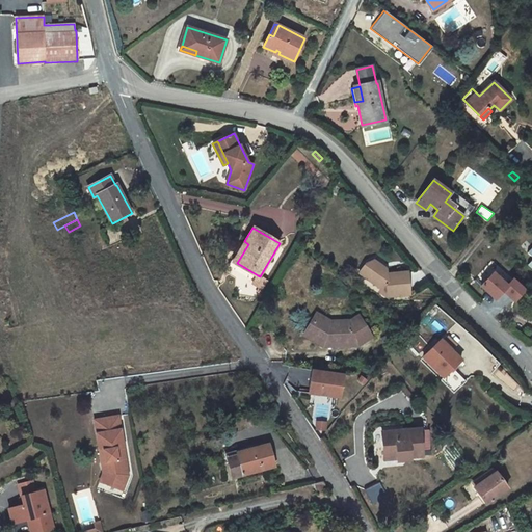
[(248,244),(244,241),(234,261),(237,263),(248,244)]
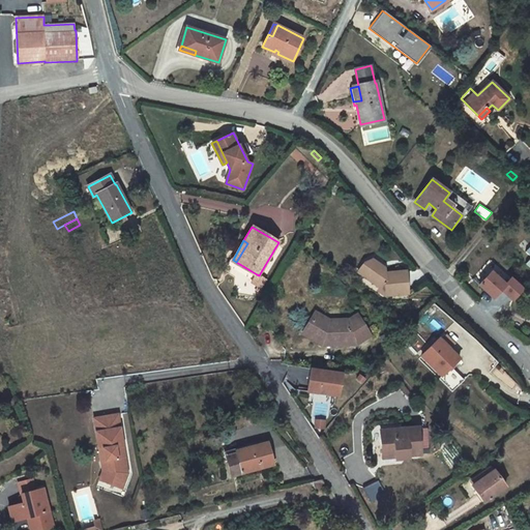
[(365,263),(359,271),(380,287),(387,291),(387,295),(408,293),(406,271),(385,273),(381,270),(381,265),(373,259),(365,263)]
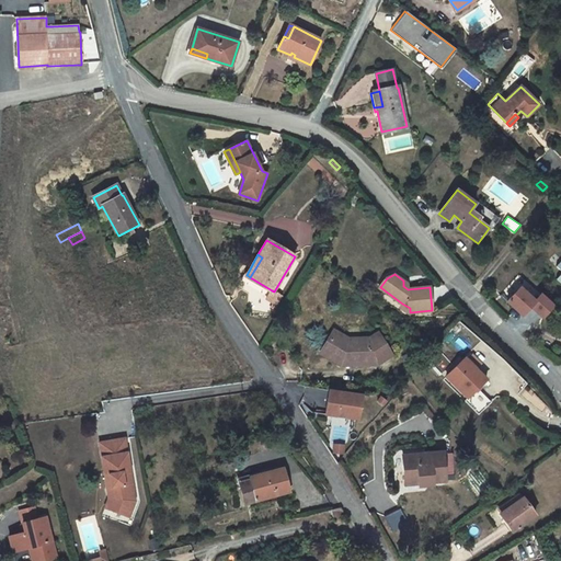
[(553,306),(538,292),(533,298),(517,285),(503,301),(521,317),(528,308),(541,320),(553,306)]
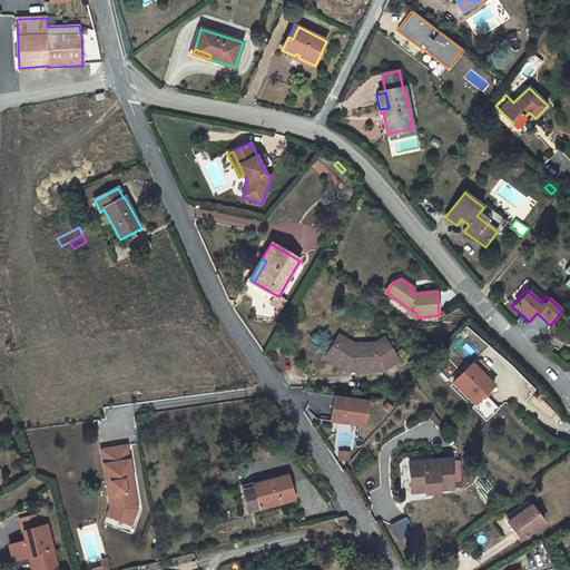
[(278,296),(276,295),(271,304),(281,311),(286,301),(278,296)]
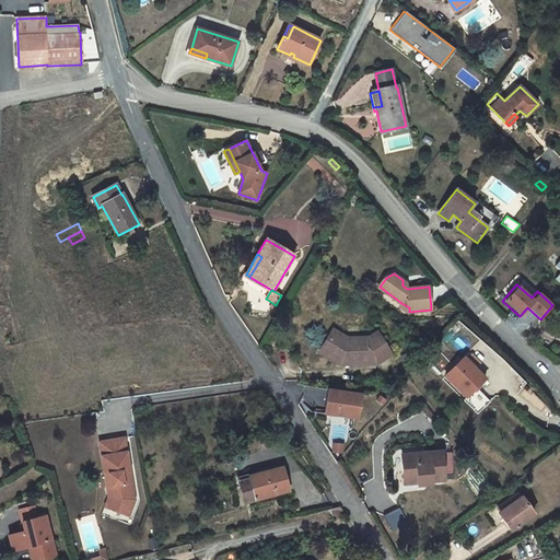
[(409,307),(401,303),(400,305),(409,312),(409,307)]
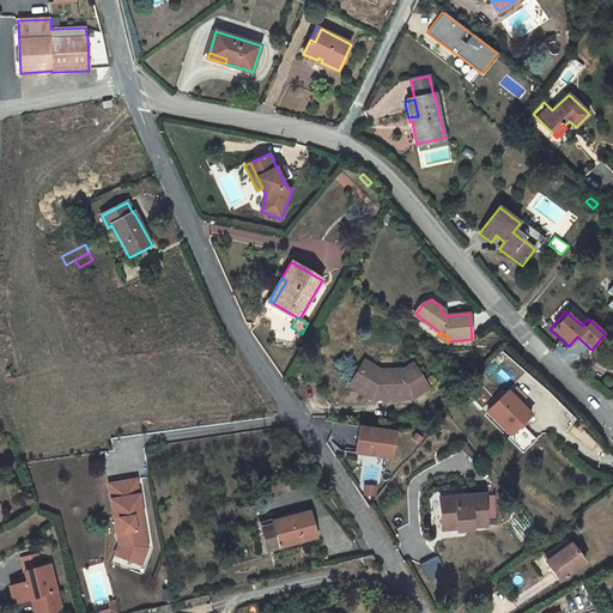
[(364,364),(352,384),(369,394),(371,392),(380,393),(380,396),(412,395),(426,387),(413,366),(407,371),(402,372),(382,374),(377,372),(364,364)]
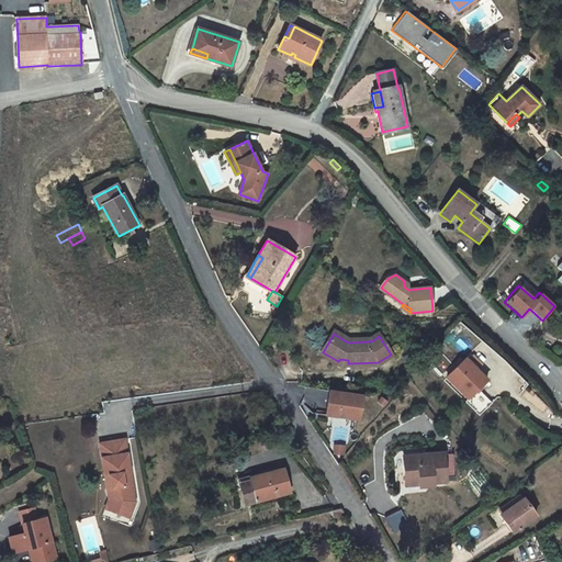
[(465,359),(448,378),(469,398),(487,380),(465,359)]
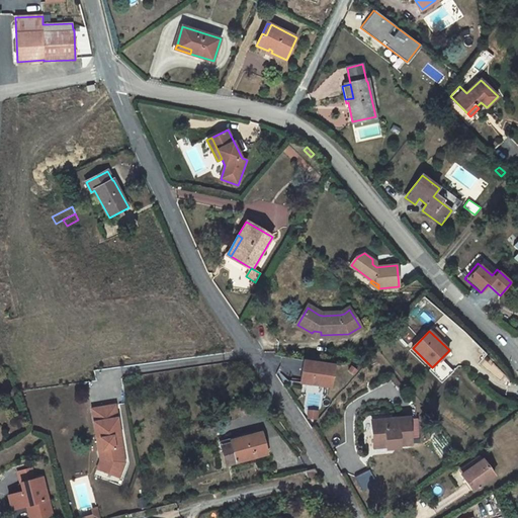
[(349,352),(339,352),(339,365),(349,365),(349,352)]
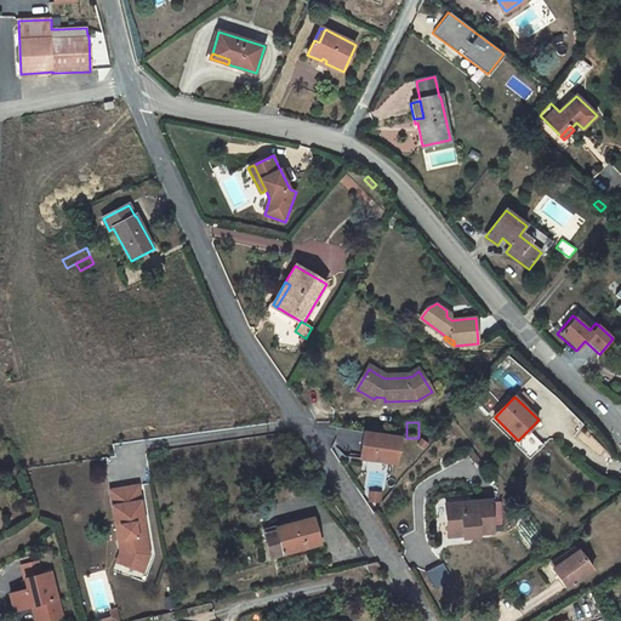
[(364,432),(360,459),(375,461),(375,459),(382,460),(382,462),(398,465),(402,438),(364,432)]
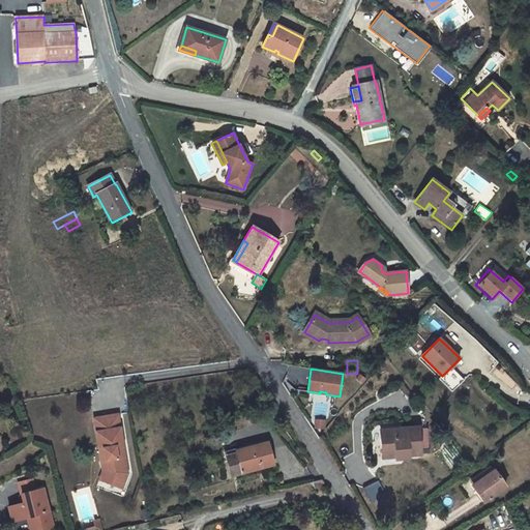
[(110,469),(106,481),(122,489),(127,473),(125,455),(122,457),(120,445),(123,444),(118,414),(94,418),(100,461),(111,459),(113,469),(110,469)]
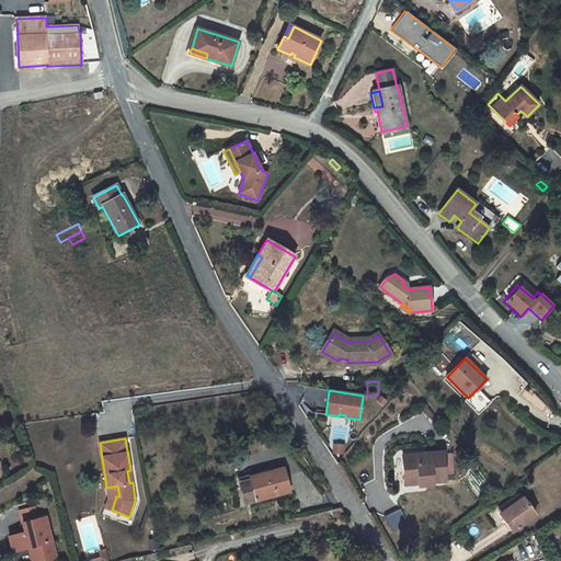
[(425,483),(446,481),(444,451),(402,456),(404,470),(407,470),(408,480),(415,479),(416,483),(420,483),(420,485),(425,485),(425,483)]
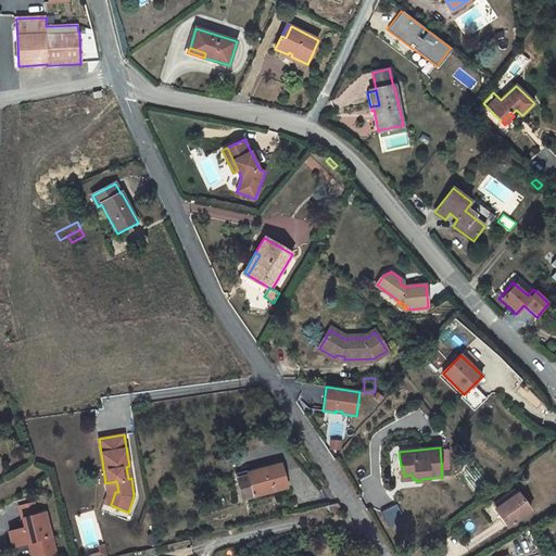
[(243,500),(287,488),(280,465),(272,468),(264,470),(237,477),(243,500)]
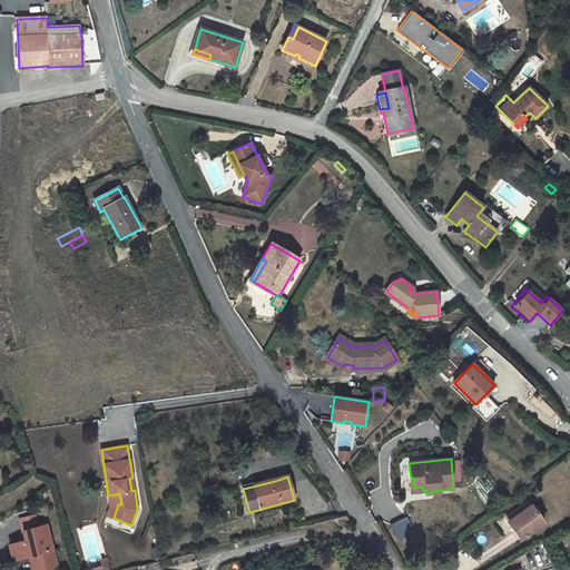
[(413,478),(411,478),(412,492),(423,491),(422,487),(414,488),(413,478)]
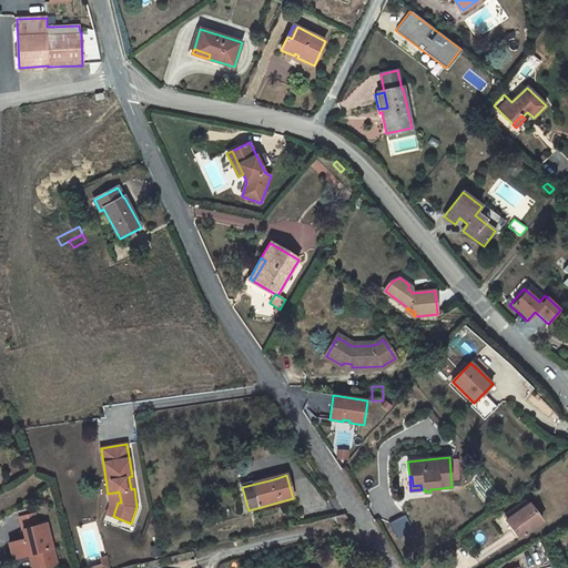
[(119,492),(108,494),(110,504),(107,514),(113,516),(118,503),(121,503),(119,492)]
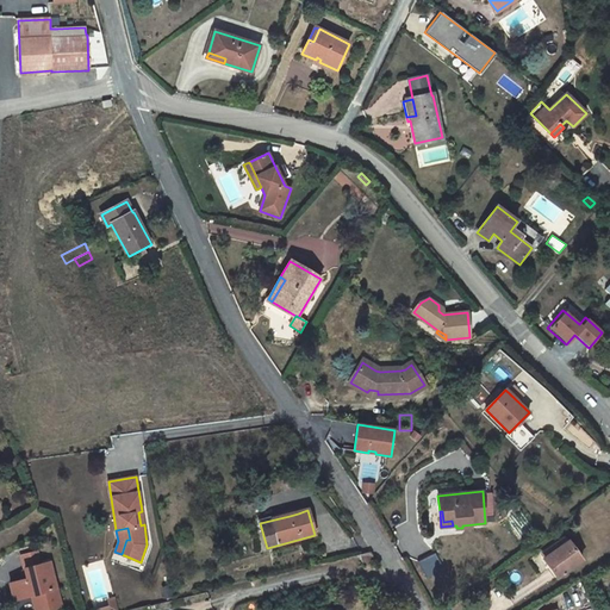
[(542,554),(545,559),(567,542),(564,539),(542,554)]
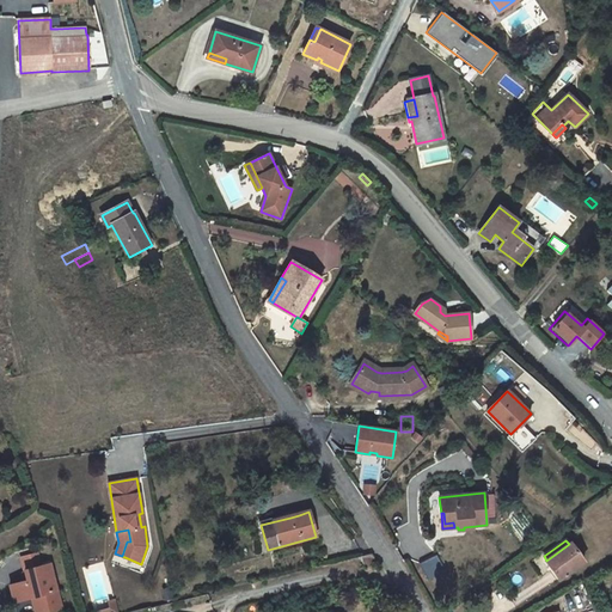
[(560,580),(583,562),(570,543),(569,544),(546,561),(545,561),(560,580)]
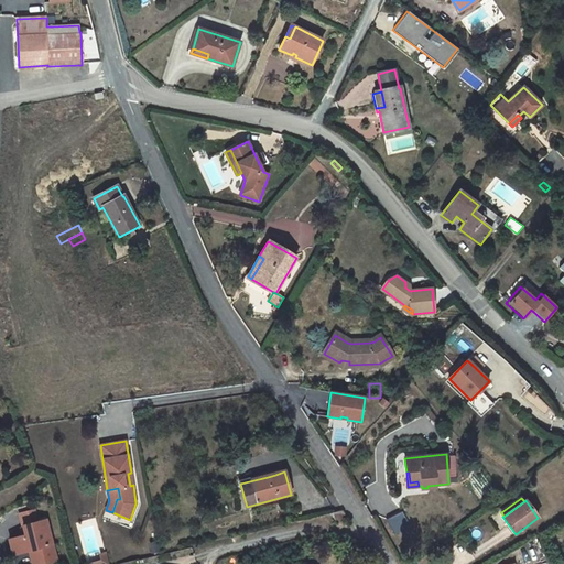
[(403,512),(388,521),(397,535),(412,527),(403,512)]
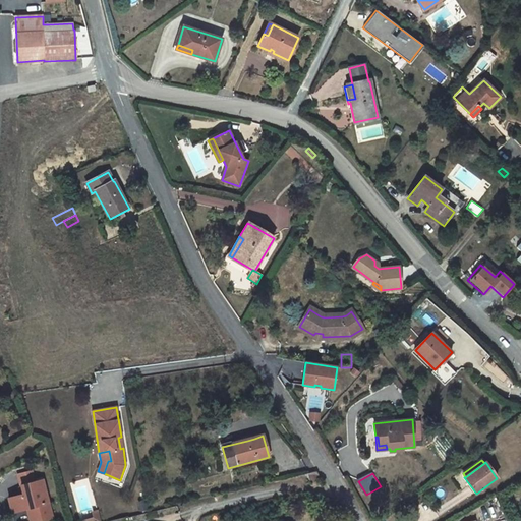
[(43,479),(36,481),(41,502),(43,502),(43,503),(48,502),(43,479)]
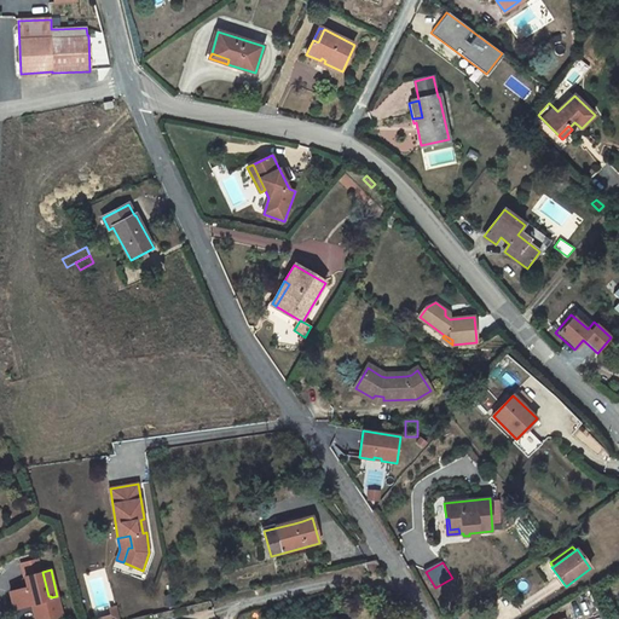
[(28,588),(10,593),(15,608),(33,603),(36,618),(46,618),(62,615),(57,596),(51,597),(51,596),(48,596),(42,572),(25,577),(28,588)]
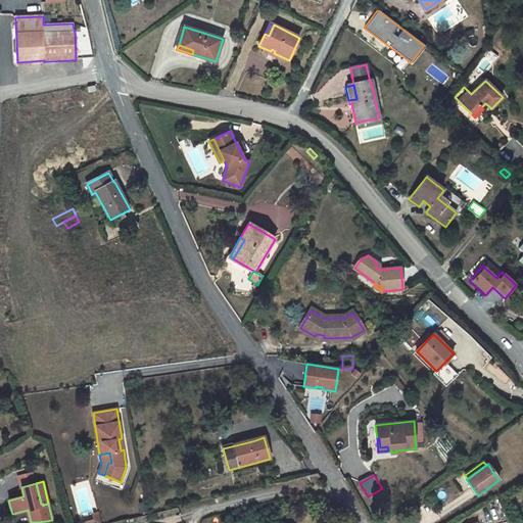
[(146,502),(139,504),(141,513),(148,511),(146,502)]
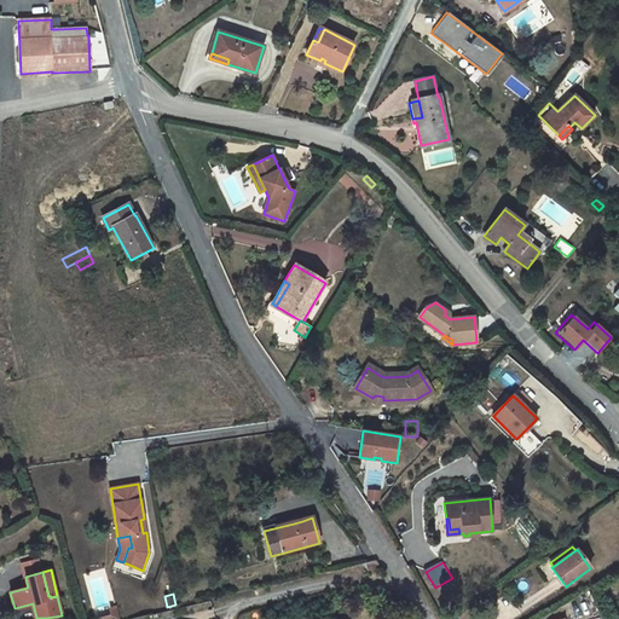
[(113,614),(108,615),(109,618),(119,617),(116,608),(111,609),(113,614)]
